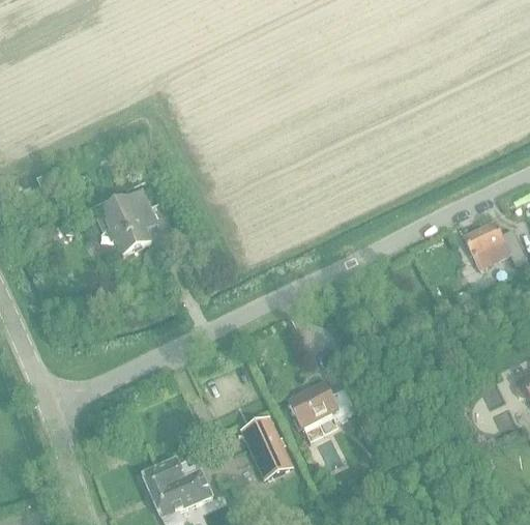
[(101,210),(121,254),(149,240),(143,229),(156,222),(141,191),(101,210)]
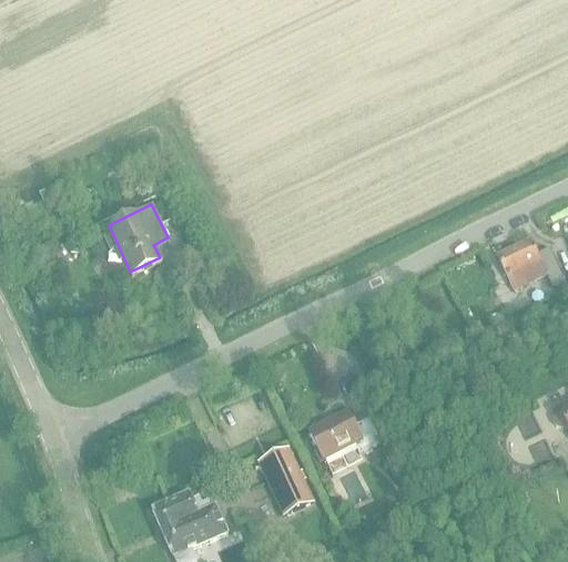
[(547,244),(535,249),(529,236),(496,252),(511,284),(544,268),(551,283),(564,277),(547,244)]
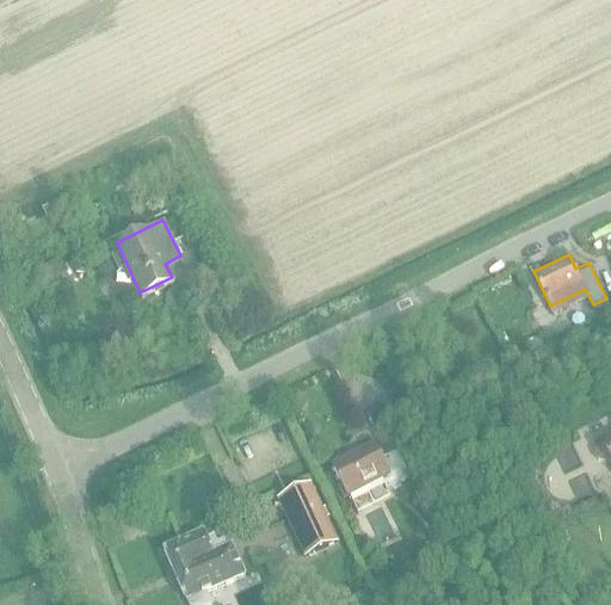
[(610,431),(602,436),(603,438),(597,442),(594,448),(598,456),(604,457),(610,455),(610,456),(610,431)]
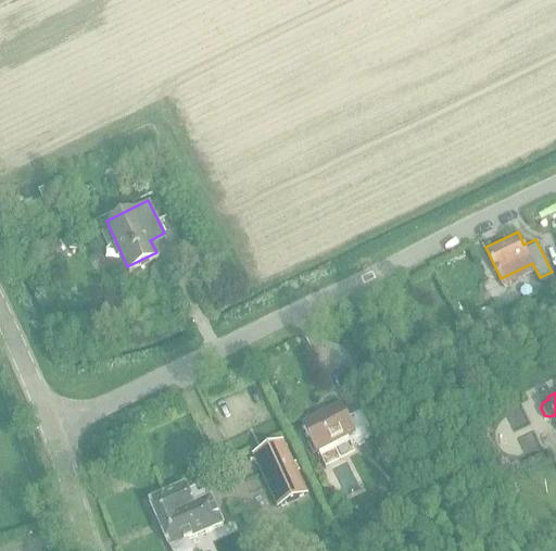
[(339,399),(301,418),(315,448),(346,433),(351,441),(371,431),(359,408),(346,414),(339,399)]
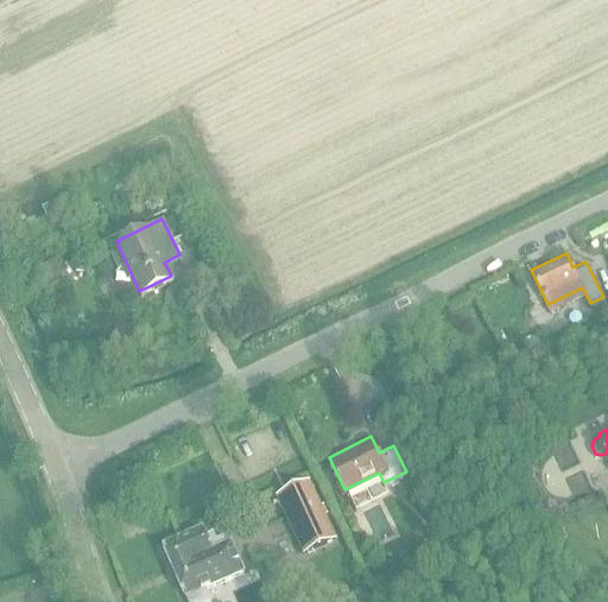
[(310,479),(277,494),(303,550),(335,534),(310,479)]
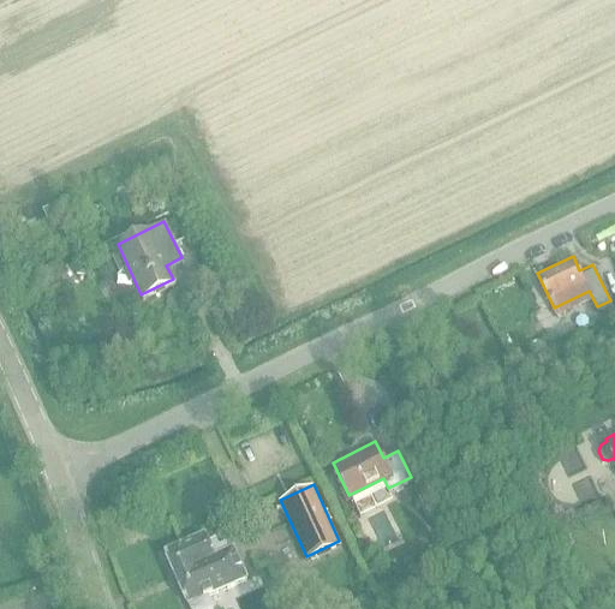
[(225,539),(219,542),(214,529),(163,550),(186,602),(187,601),(191,608),(195,608),(212,602),(208,591),(246,574),(233,544),(228,547),(225,539)]
